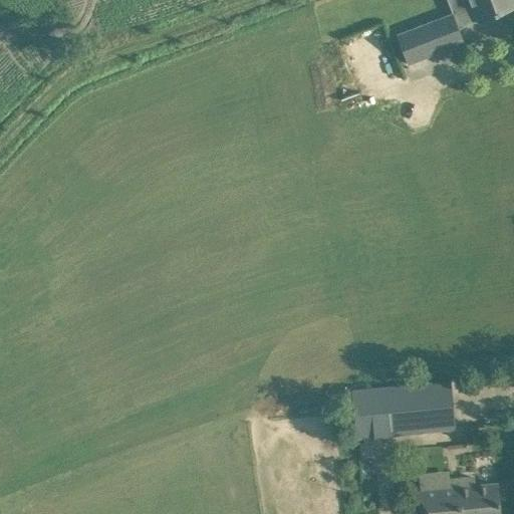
[(513,4),(512,0),(469,0),(472,7),(478,20),(478,22),(513,7),(513,4)]
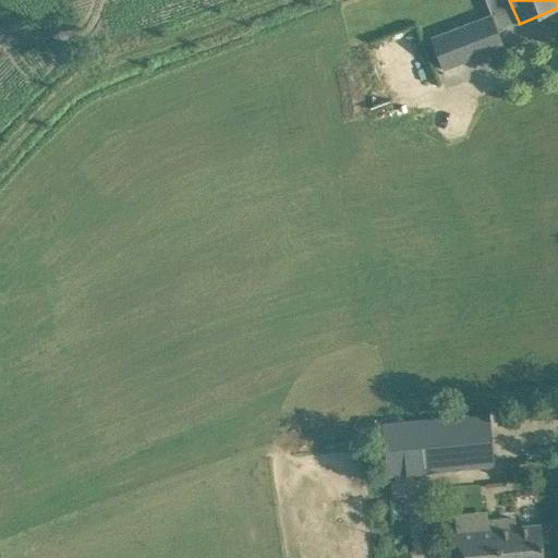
[(469,24),(432,38),(443,69),(481,55),(474,39),(497,31),(492,15),(469,24)]
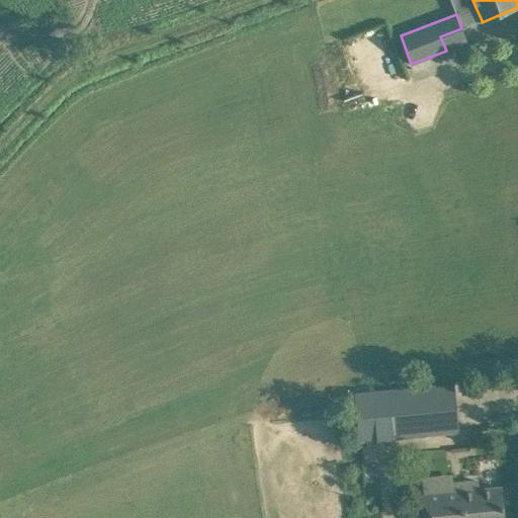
[(360,441),(457,431),(453,383),(355,393),(360,441)]
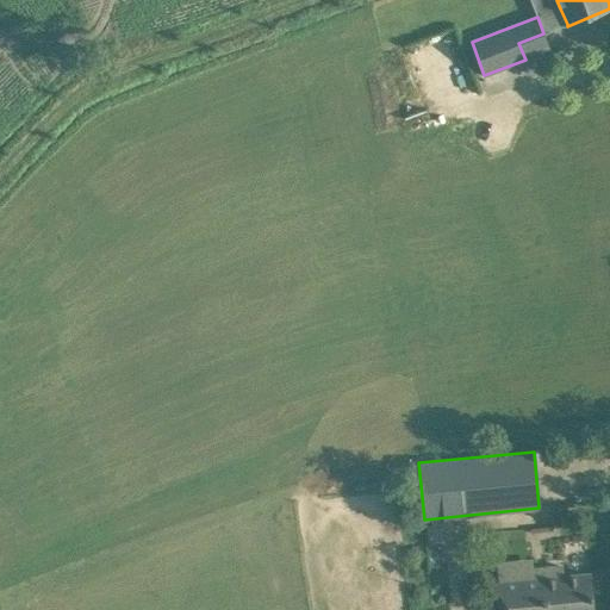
[(543,578),(497,583),(499,609),(592,609),(590,573),(565,577),(564,565),(542,566),(543,578)]
